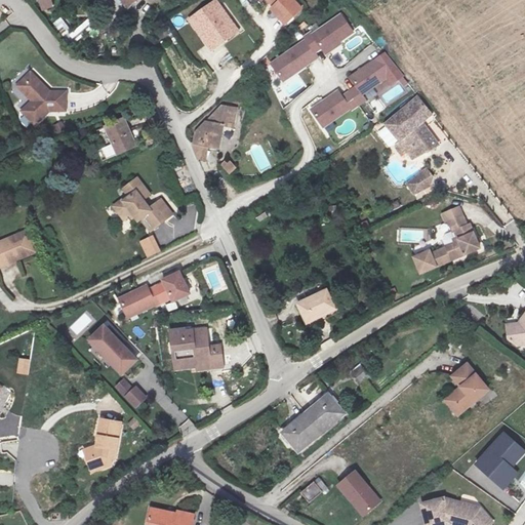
[(54,5),(52,0),(36,0),(40,10),(54,5)]
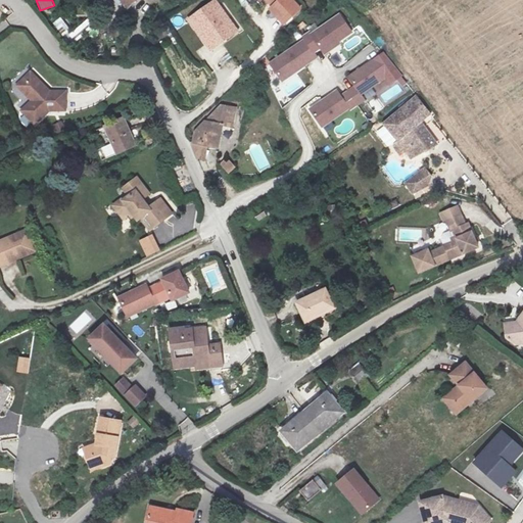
[(241,27),(219,0),(208,0),(185,19),(208,50),(241,27)]
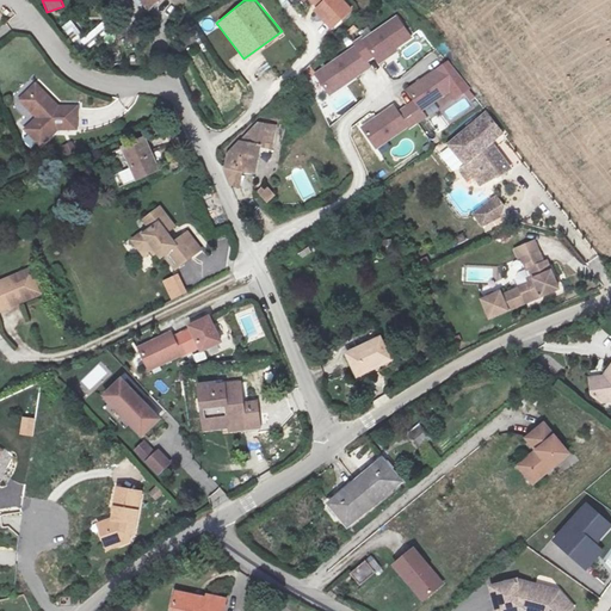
[(319,30),(339,14),(327,0),(301,0),(304,4),(306,4),(309,8),(304,12),(319,30)]
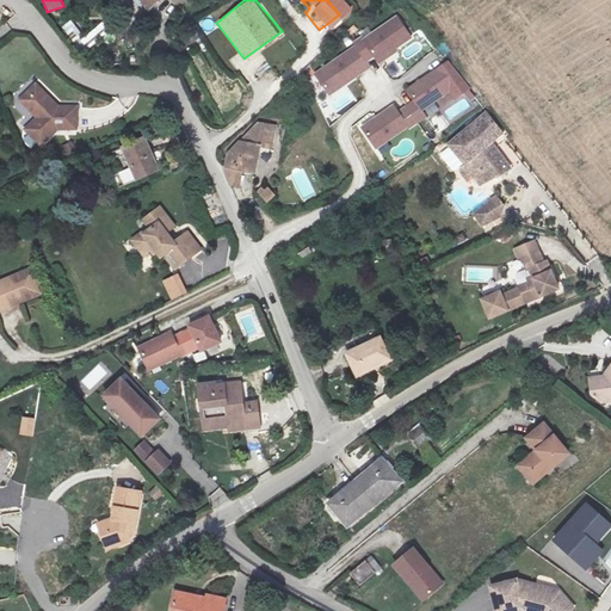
[(351,47),(313,73),(328,94),(371,68),(369,62),(374,57),(378,63),(415,38),(395,13),(353,42),(351,47)]
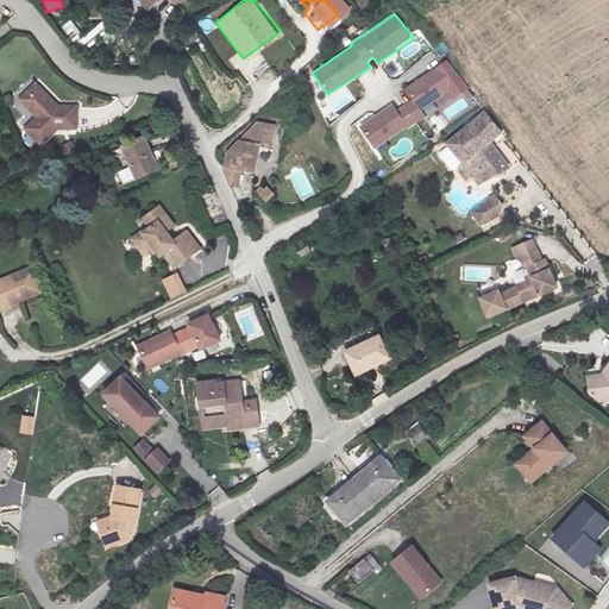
[(62,27),(76,46),(86,41),(70,20),(62,27)]
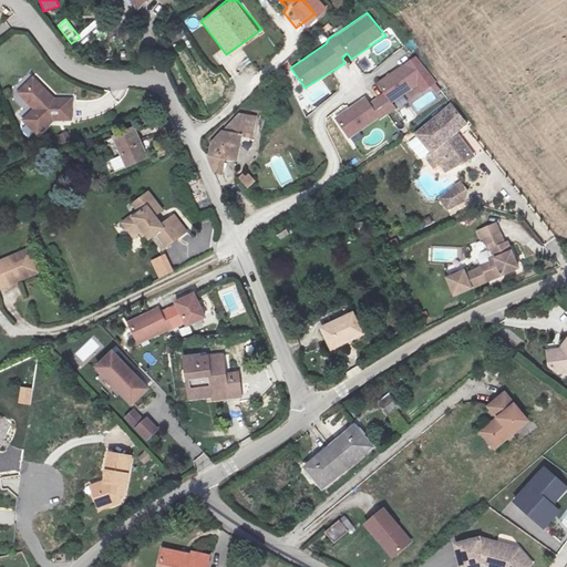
[(92,24),(80,32),(85,40),(98,32),(92,24)]
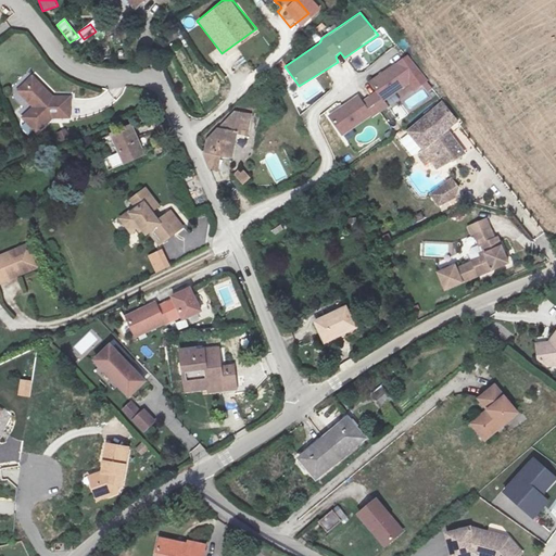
[(356,95),(326,115),(342,136),(371,117),(390,105),(416,88),(397,63),(369,79),(377,91),(362,100),(356,95)]
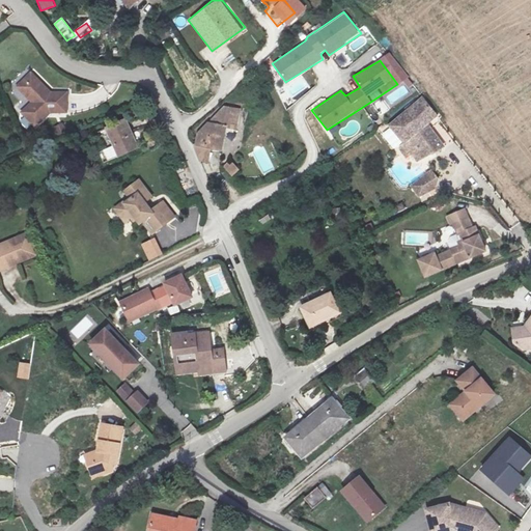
[(17,86),(19,89),(33,76),(30,73),(17,86)]
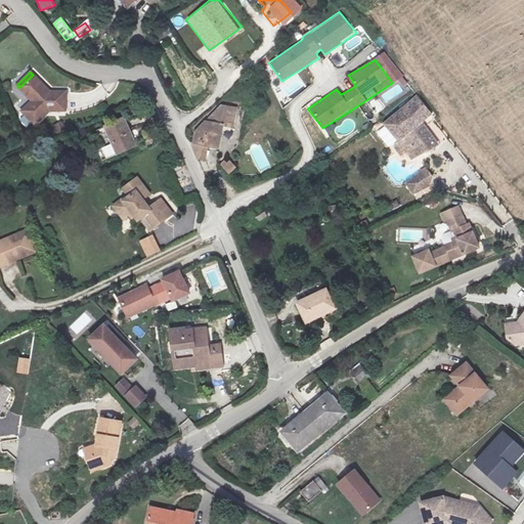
[(33,75),(18,88),(31,100),(20,111),(34,124),(48,110),(64,110),(64,91),(51,92),(48,95),(46,93),(48,91),(33,75)]
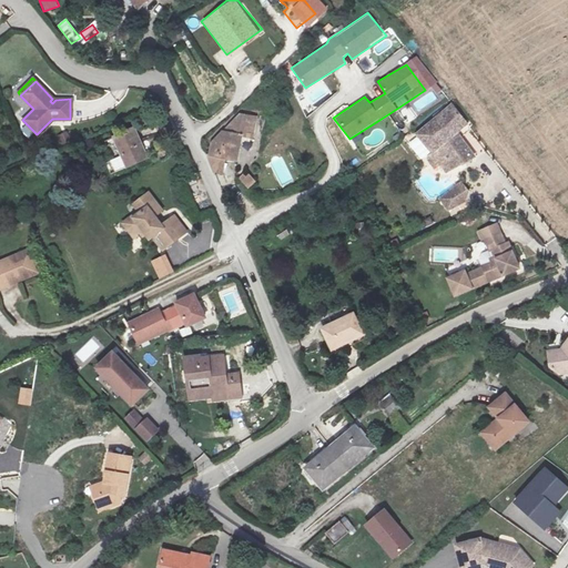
[(435,174),(463,158),(443,132),(454,123),(440,105),(403,134),(418,154),(413,159),(418,166),(425,162),(435,174)]
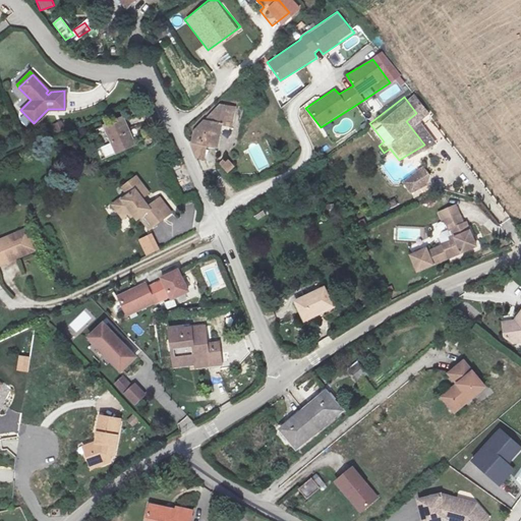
[(215,129),(218,110),(205,108),(182,135),(180,153),(188,154),(189,148),(204,151),(207,128),(215,129)]
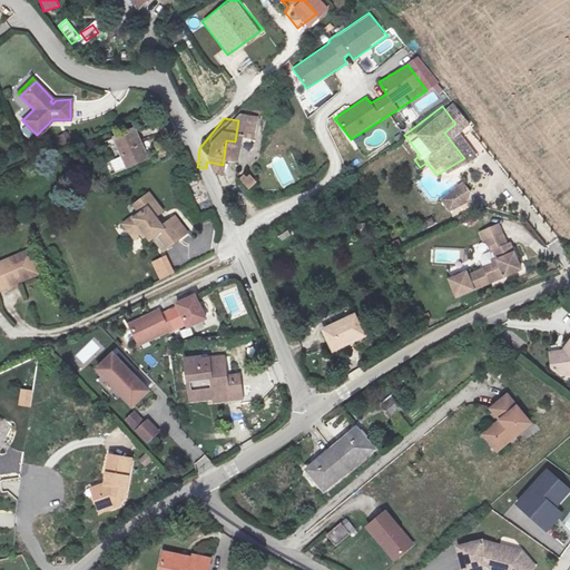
[(135,161),(121,130),(98,140),(112,172),(135,161)]
